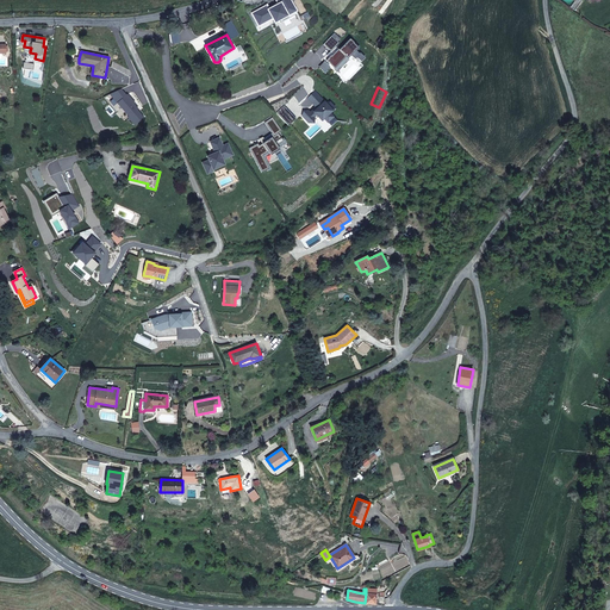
[(377,592),(377,589),(366,589),(366,592),(365,603),(385,604),(385,592),(377,592)]
